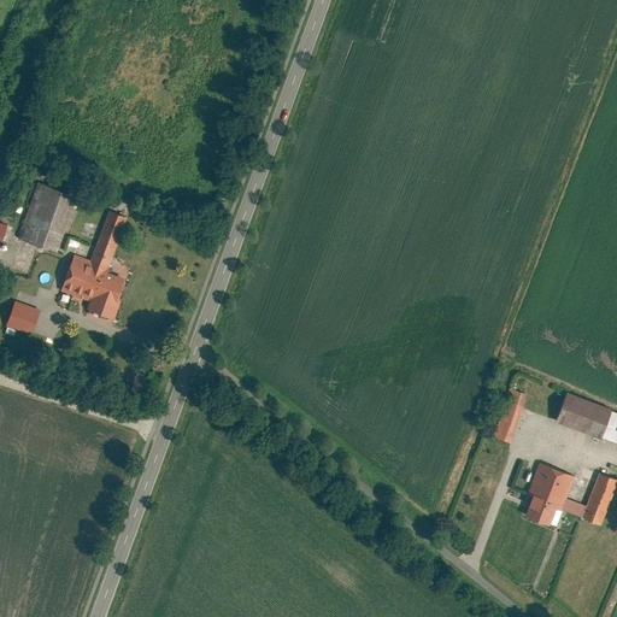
[(77,195),(39,181),(18,239),(57,252),(77,195)]
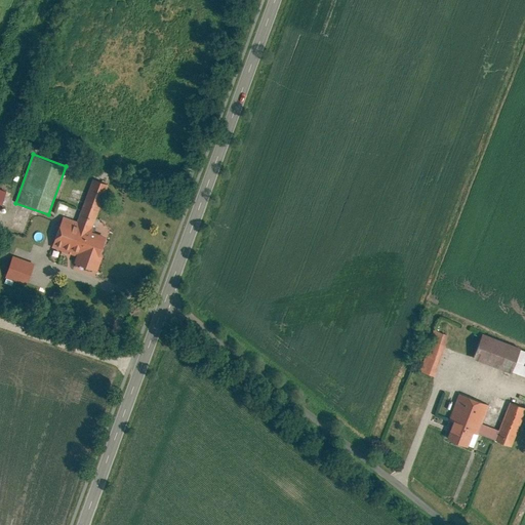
[(106,184),(91,178),(74,226),(88,231),(106,184)]
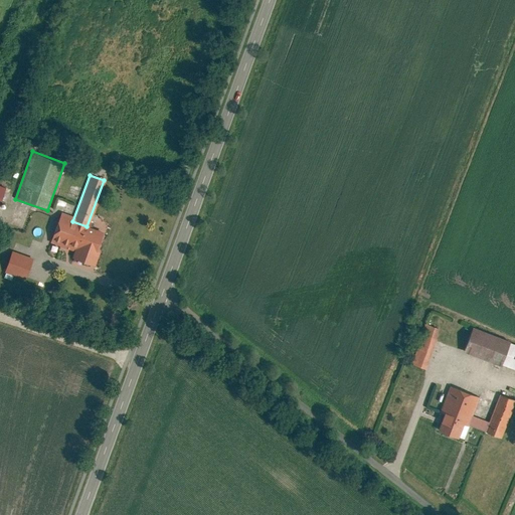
[(69,214),(59,210),(49,240),(74,249),(71,258),(93,265),(97,250),(96,250),(103,231),(87,226),(72,221),(68,219),(69,214)]
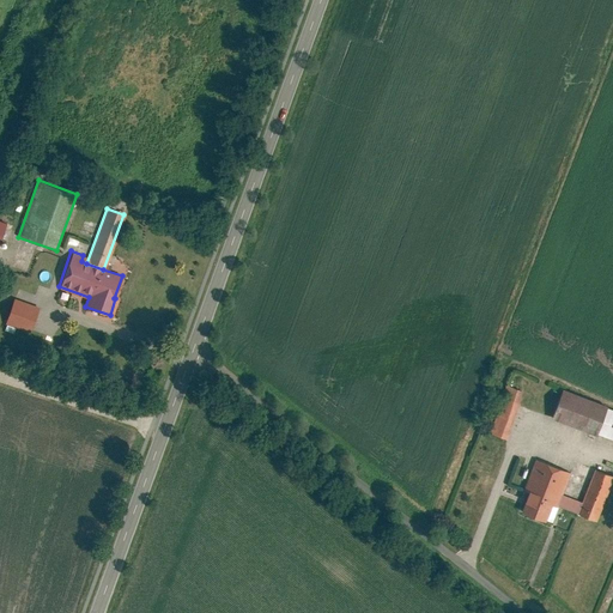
[(40,307),(14,298),(6,322),(31,331),(40,307)]
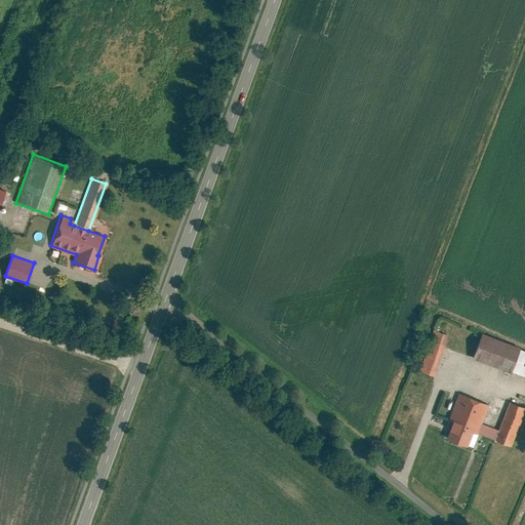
[(419,370),(434,375),(448,334),(435,329),(419,370)]
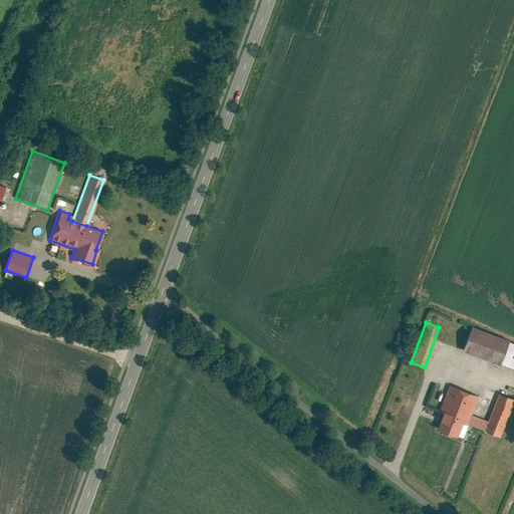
[(513,342),(469,326),(460,350),(513,369),(513,342)]
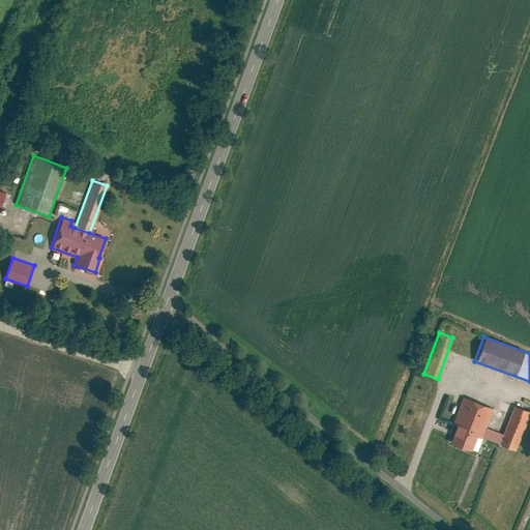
[(464,396),(446,441),(470,450),(476,436),(517,450),(529,414),(529,410),(513,405),(502,433),(486,427),(493,408),(464,396)]
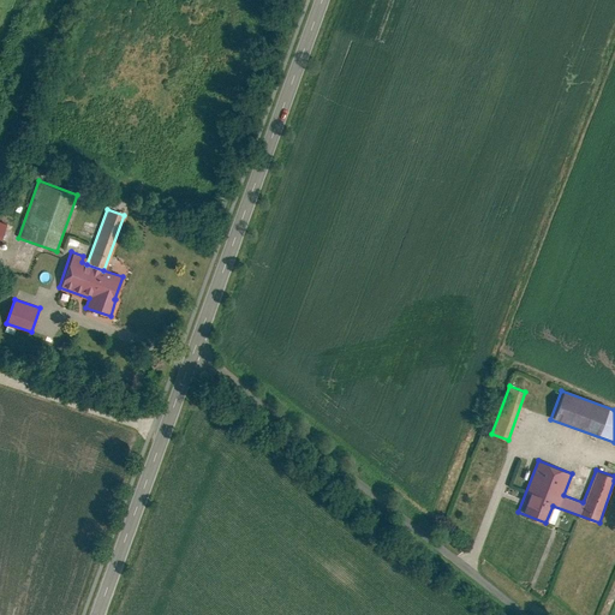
All buildings are outlined.
